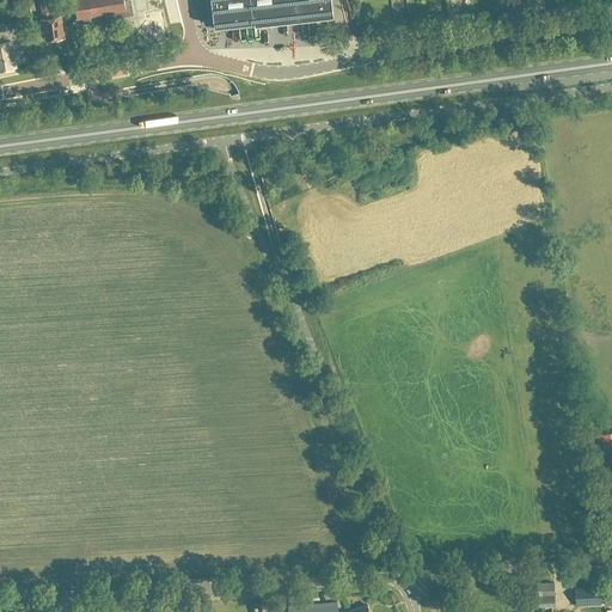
[(61,16),(59,16),(56,2),(50,2),(49,0),(40,0),(43,18),(42,19),(43,31),(46,30),(47,40),(63,37),(61,16)]
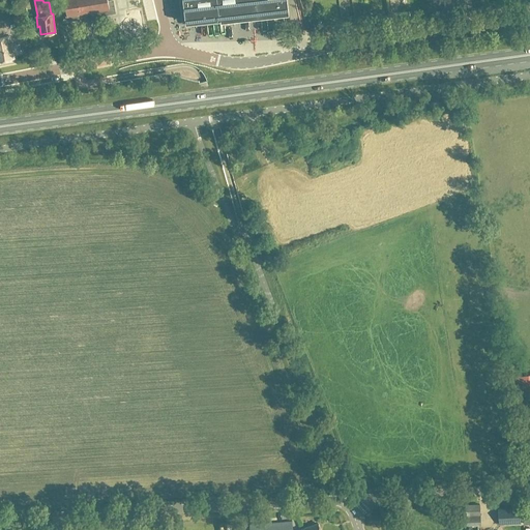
[(64,0),(67,16),(66,16),(67,21),(81,19),(81,21),(95,19),(95,17),(115,12),(113,0),(109,1),(108,0),(64,0)]
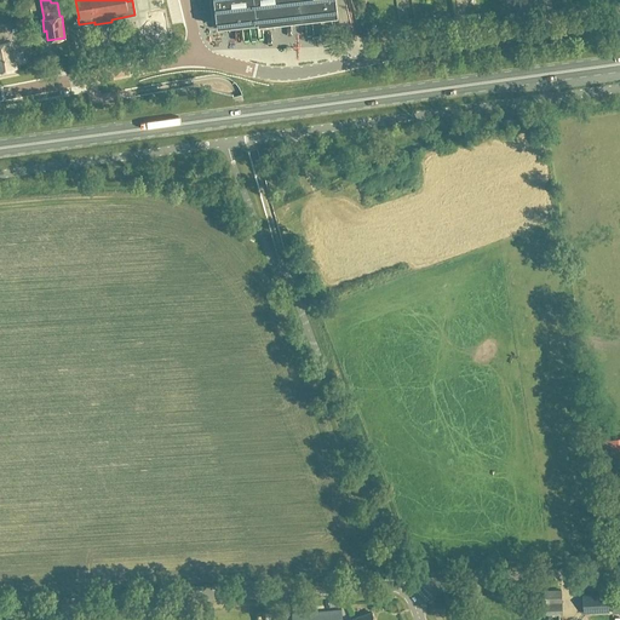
[(132,0),(135,11),(156,7),(154,0),(132,0)]
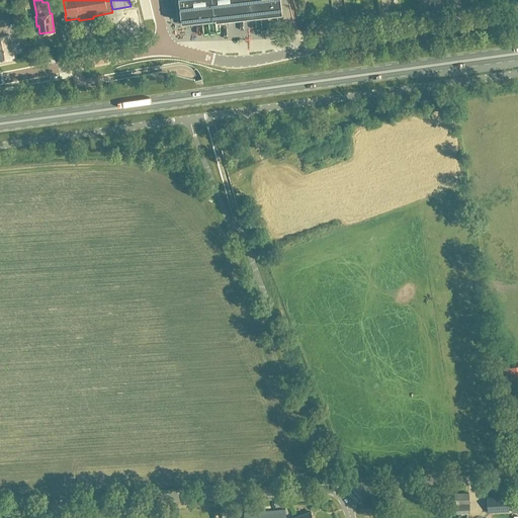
[(179,0),(181,22),(279,11),(277,0),(179,0)]
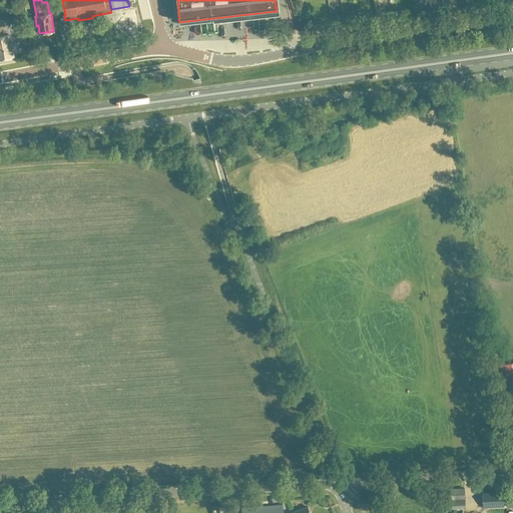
[(28,36),(22,14),(12,17),(14,27),(16,27),(19,38),(28,36)]
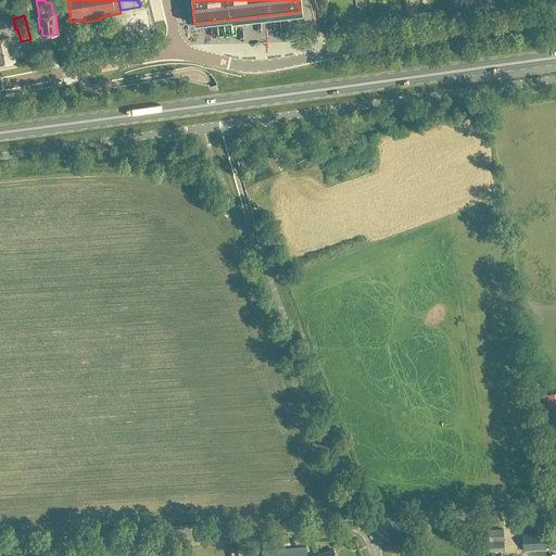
[(0,66),(15,64),(10,39),(0,40),(0,66)]
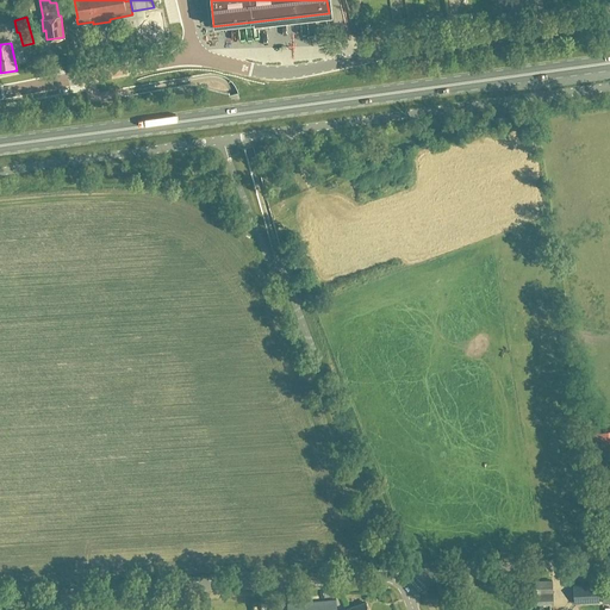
[(33,58),(38,69),(45,67),(42,56),(33,58)]
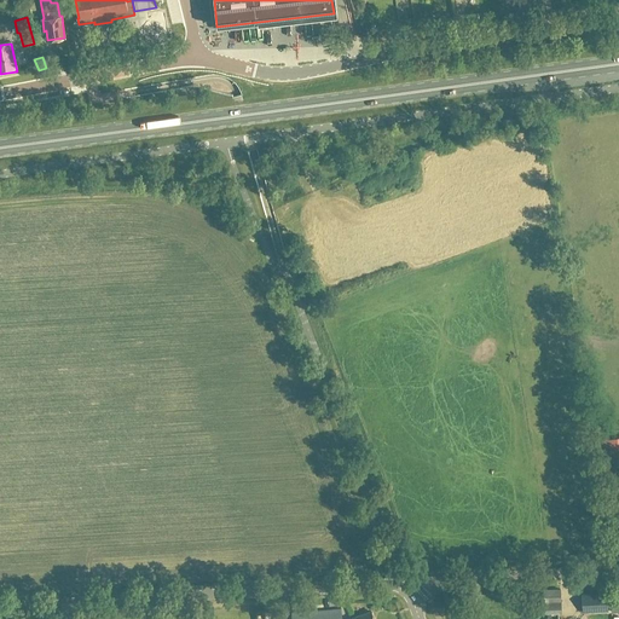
[(219,189),(223,198),(231,196),(227,186),(219,189)]
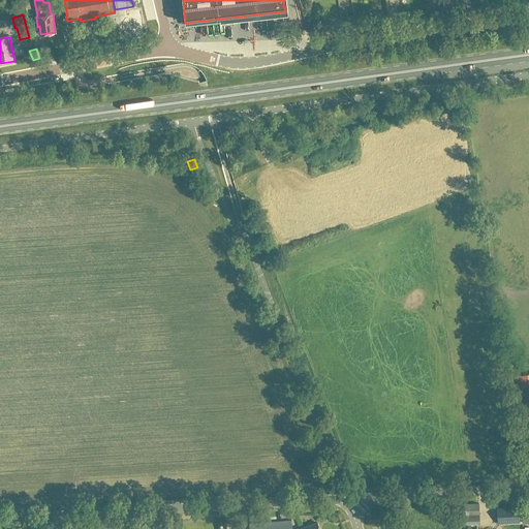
[(243,184),(251,183),(250,175),(242,176),(243,184)]
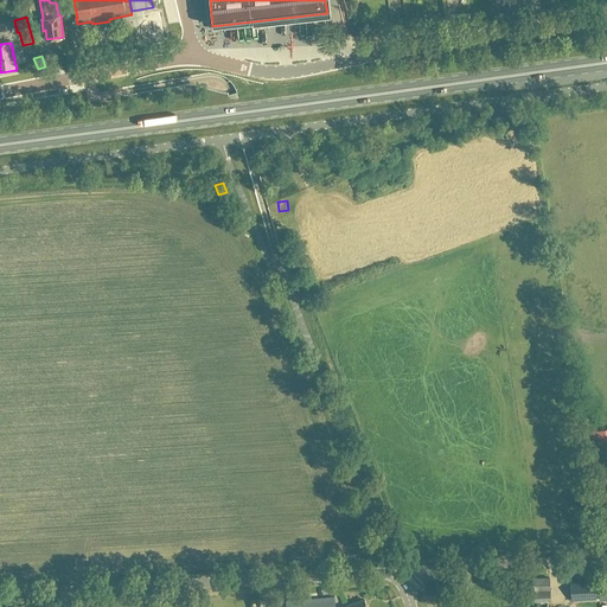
[(314,208),(318,216),(327,211),(324,203),(314,208)]
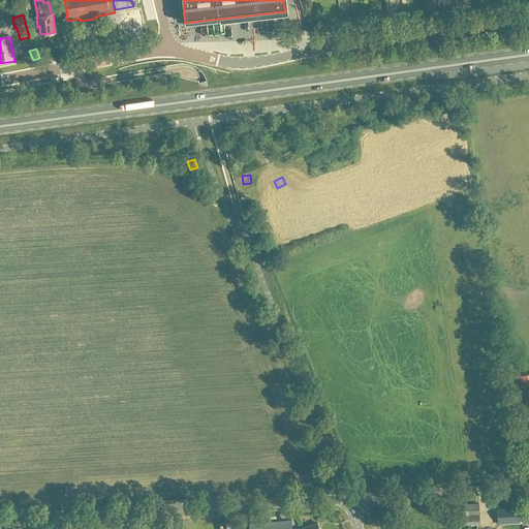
[(518,508),(498,508),(498,524),(519,523),(518,508)]
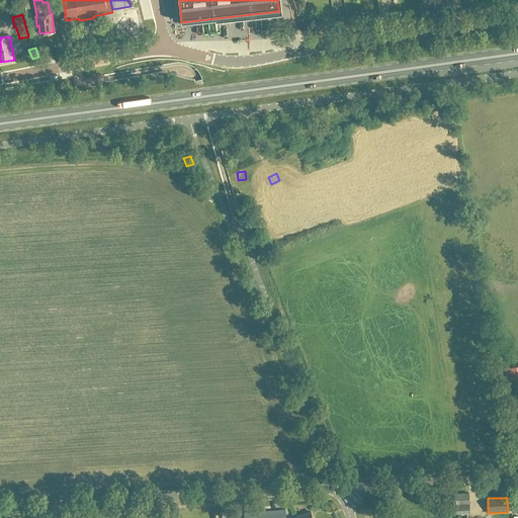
[(466,515),(466,500),(453,500),(454,516),(466,515)]
